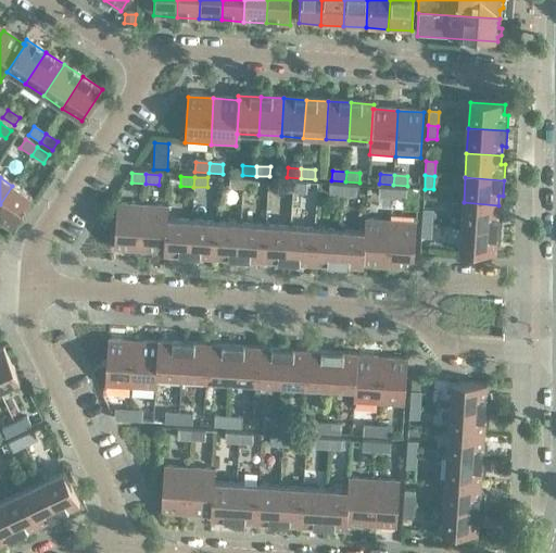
[(243,180),(230,179),(229,189),(243,190),(243,180)]
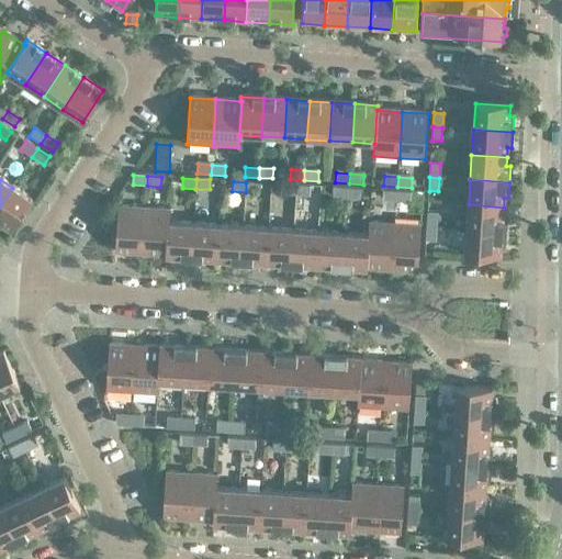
[(260,192),(260,182),(246,182),(246,192),(260,192)]
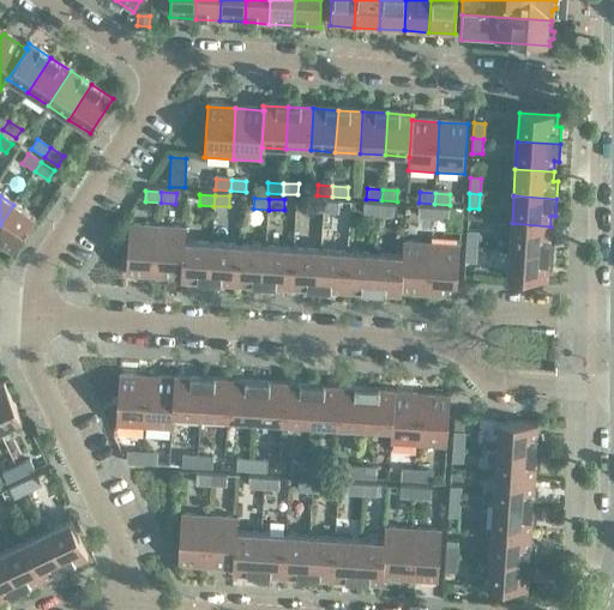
[(324,203),(308,201),(308,212),(324,213),(324,203)]
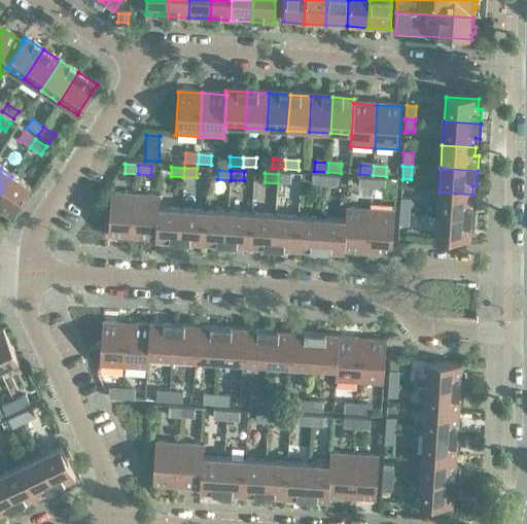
[(290,183),(291,174),(278,174),(278,183),(290,183)]
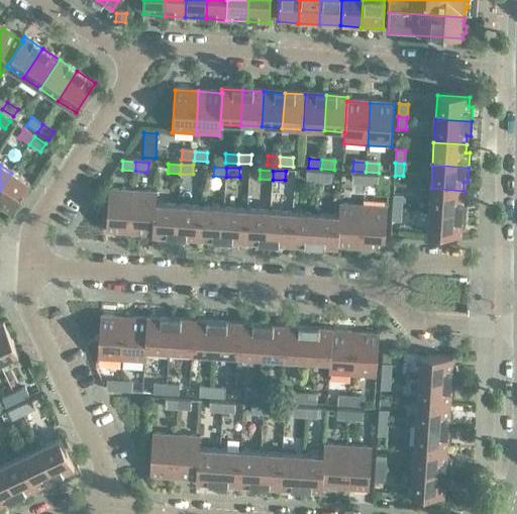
[(29,184),(11,173),(0,190),(0,206),(10,213),(29,184)]
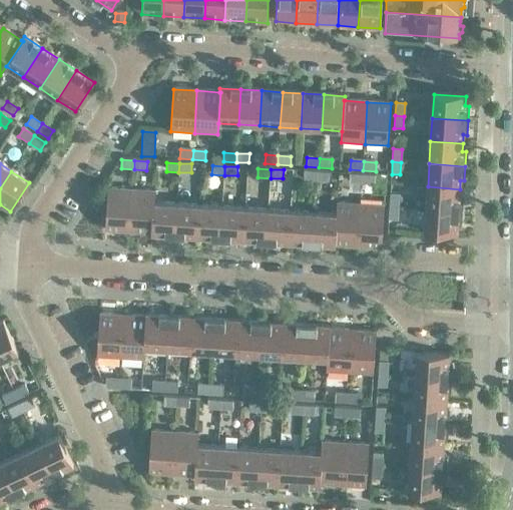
[(317,172),(304,171),(304,180),(316,181),(317,172)]
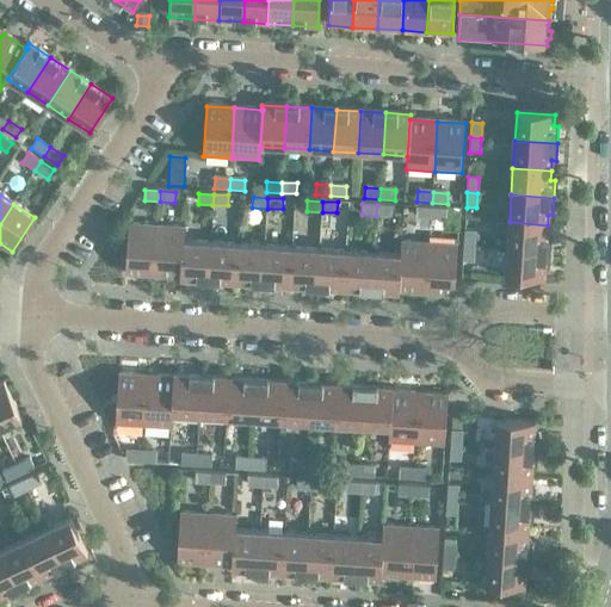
[(392,216),(392,205),(377,205),(376,216),(392,216)]
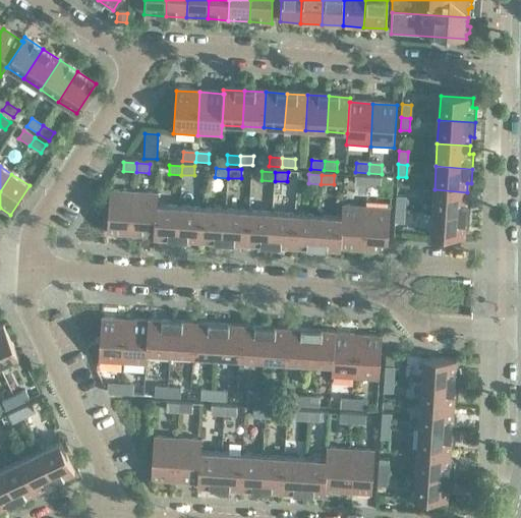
[(367,186),(368,178),(355,177),(354,186),(367,186)]
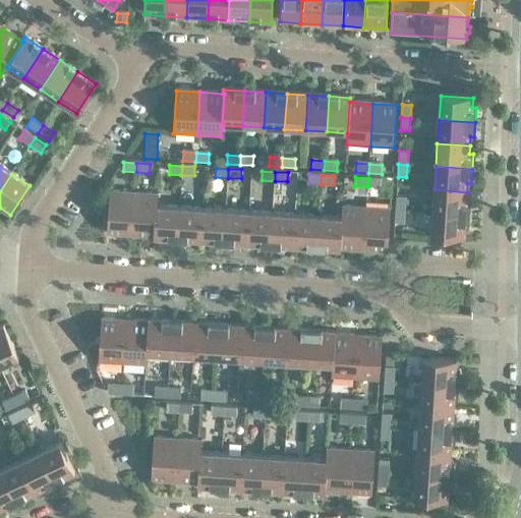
[(381,187),(381,178),(368,178),(367,186),(381,187)]
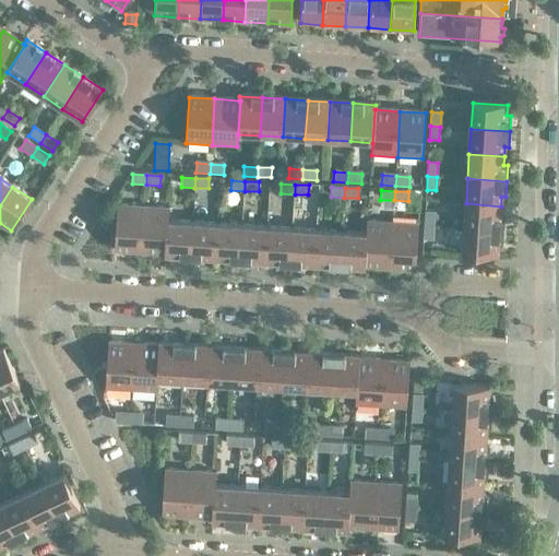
[(500,214),(501,206),(466,203),(464,228),(503,231),(504,215),(500,214)]
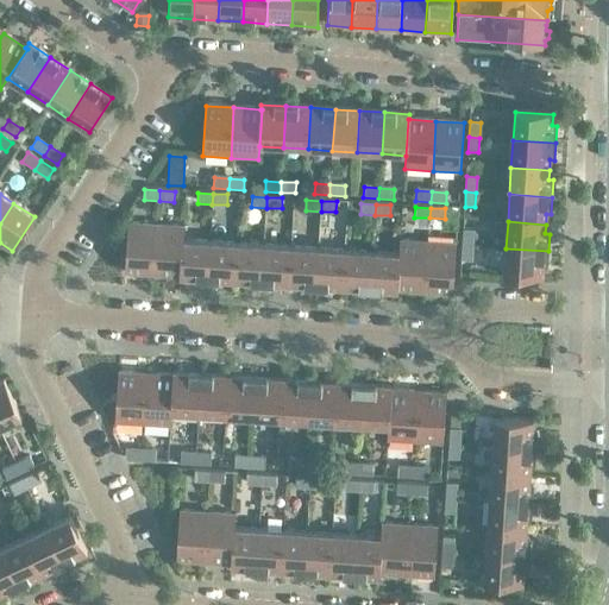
[(152,276),(156,226),(127,224),(125,273),(152,276)]
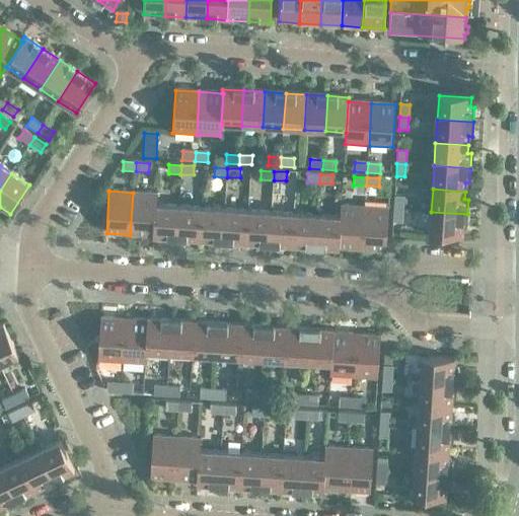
[(154,237),(156,206),(156,195),(133,193),(130,235),(152,236),(154,237)]
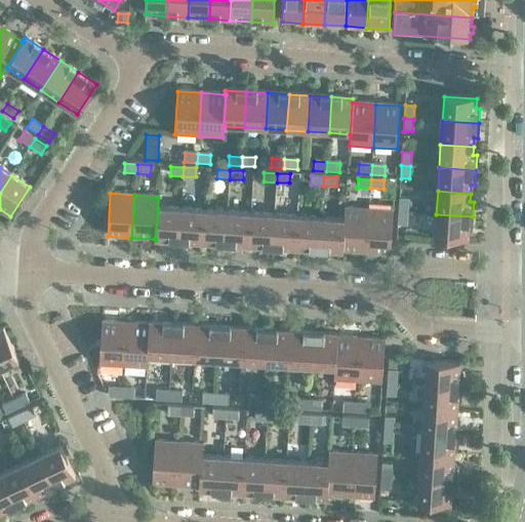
[(408,199),(399,199),(398,211),(407,212),(408,199)]
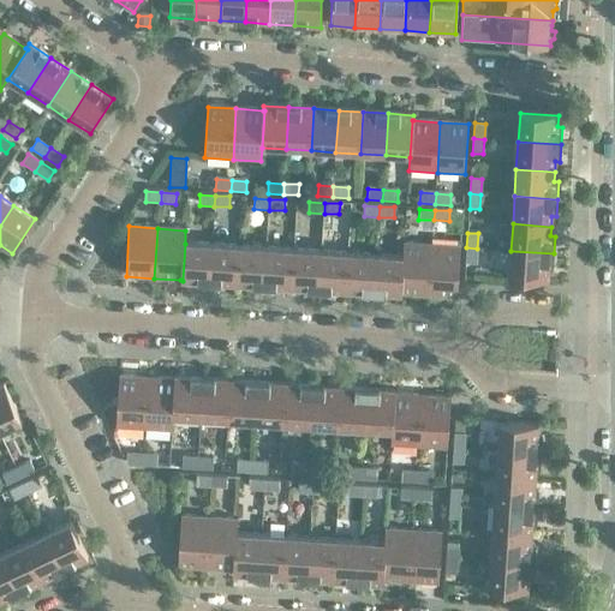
[(209,285),(212,246),(185,244),(183,281),(180,280),(180,282),(209,285)]
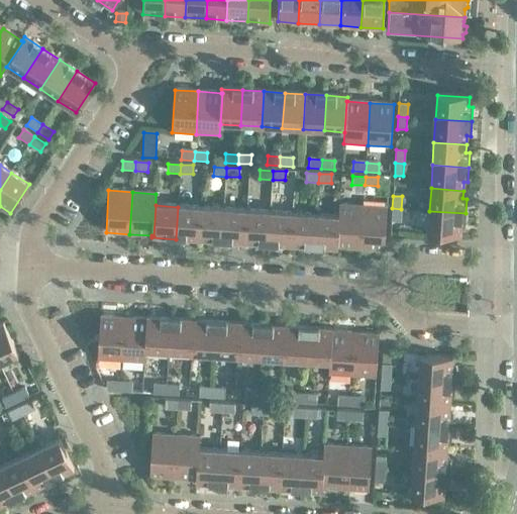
[(360,249),(364,207),(339,205),(338,217),(336,247),(338,247),(360,249)]
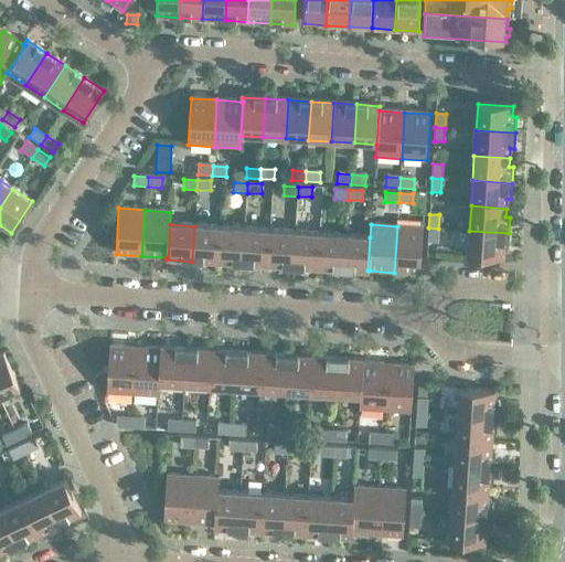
[(217,263),(220,228),(194,226),(192,262),(217,263)]
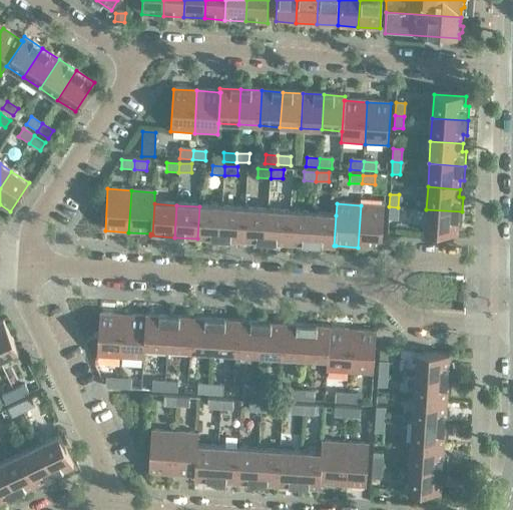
[(384,206),(361,205),(358,247),(382,248),(384,206)]
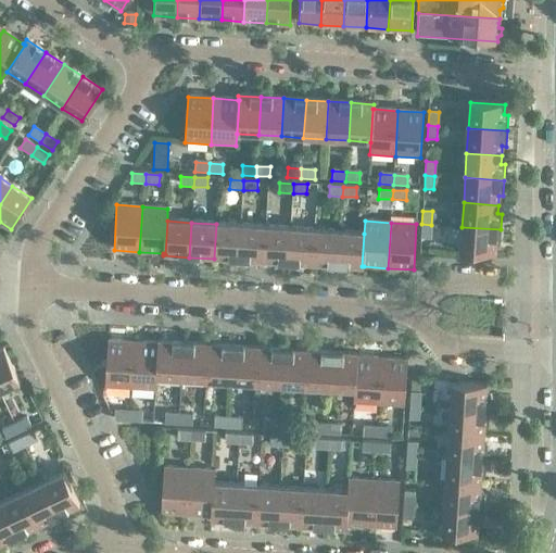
[(239,261),(241,226),(216,224),(214,259),(239,261)]
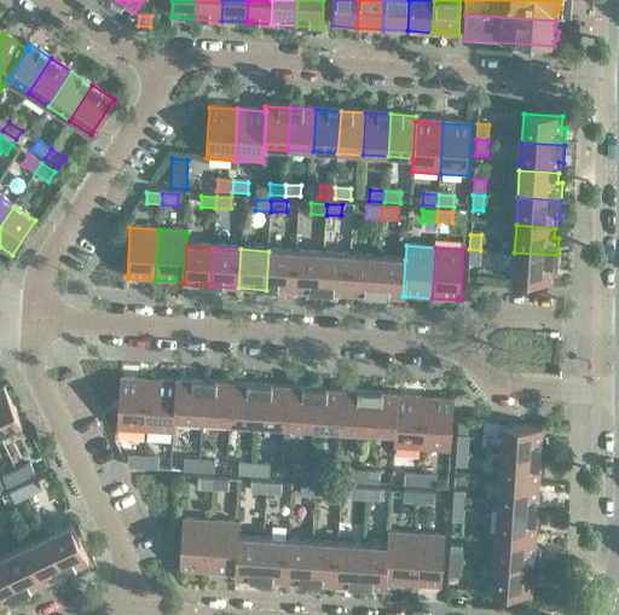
[(480,266),(480,250),(469,249),(469,265),(480,266)]
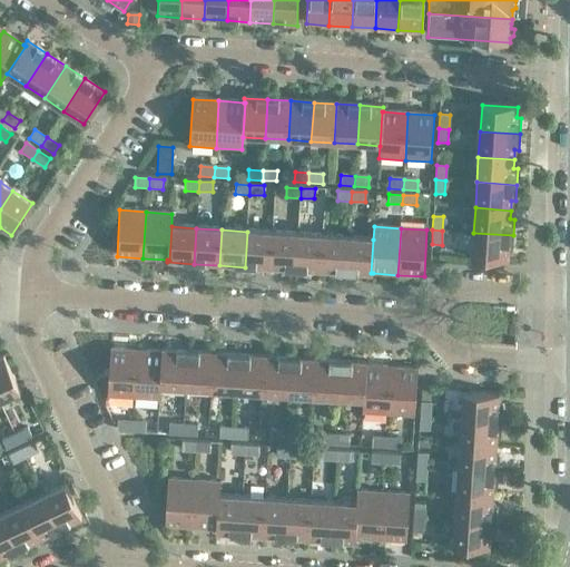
[(269,269),(272,233),(247,232),(245,267),(269,269)]
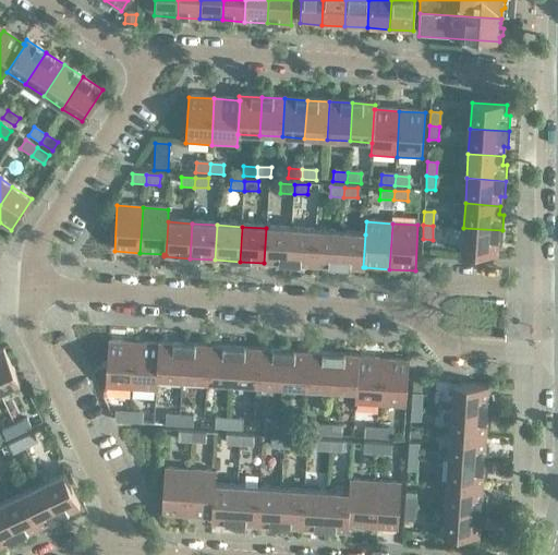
[(289,265),(291,229),(266,228),(264,263),(289,265)]
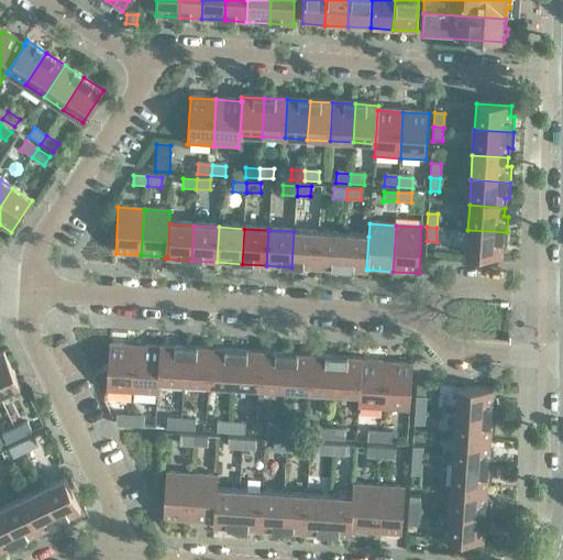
[(506,249),(507,233),(507,232),(467,230),(466,256),(501,259),(501,249),(506,249)]
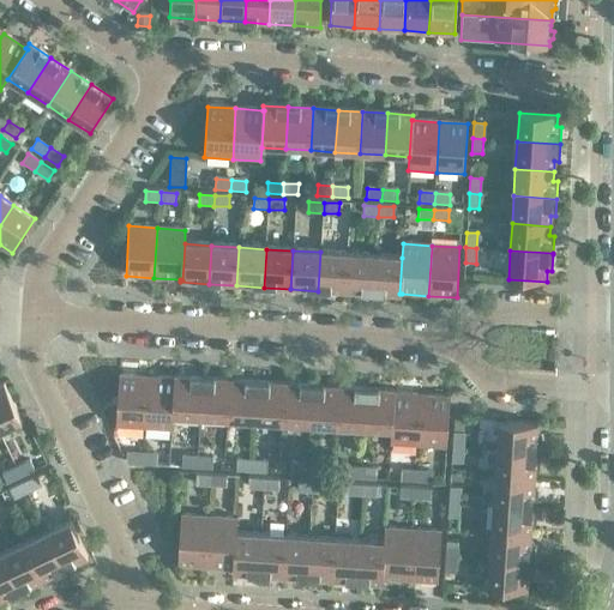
[(345,293),(348,254),(320,252),(318,291),(345,293)]
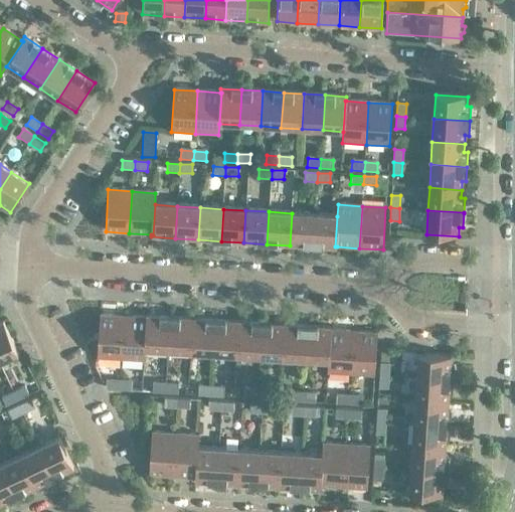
[(313,247),(315,214),(292,213),(290,245),(313,247)]
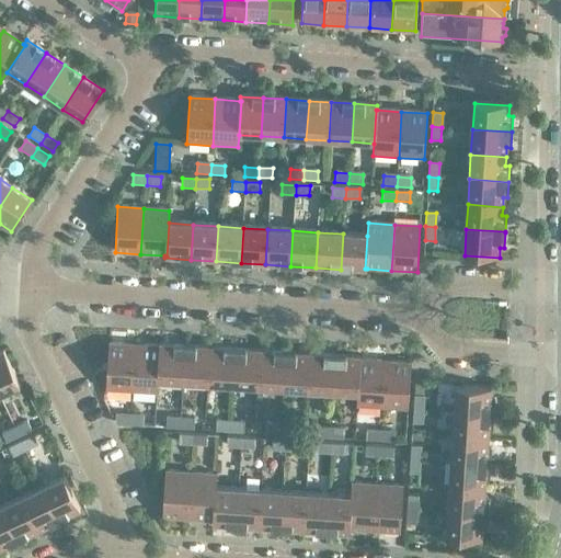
[(365,269),(367,236),(343,234),(341,270),(367,271),(367,269),(365,269)]
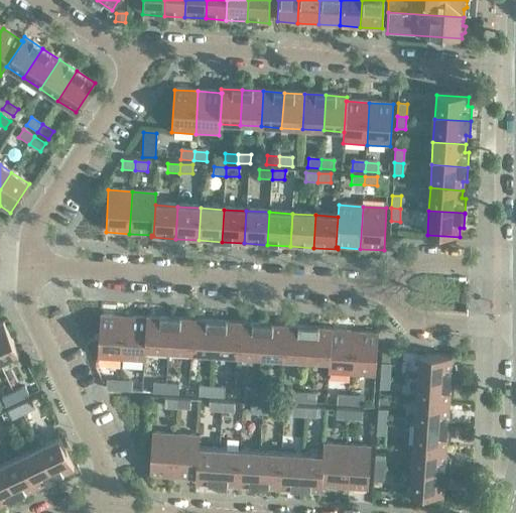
[(121,361),(124,318),(100,316),(98,359),(121,361)]
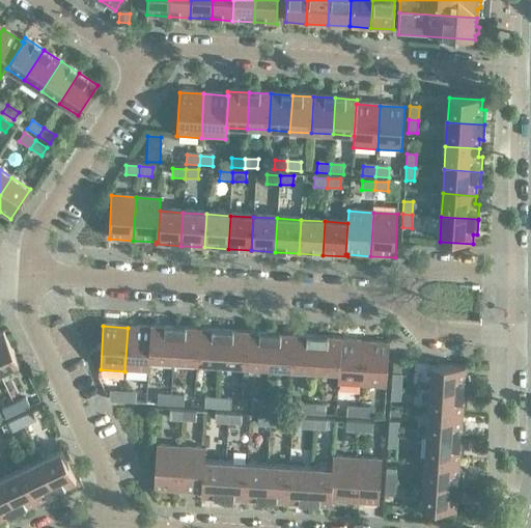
[(173,362),(175,328),(150,327),(150,329),(151,329),(149,360),(173,362)]
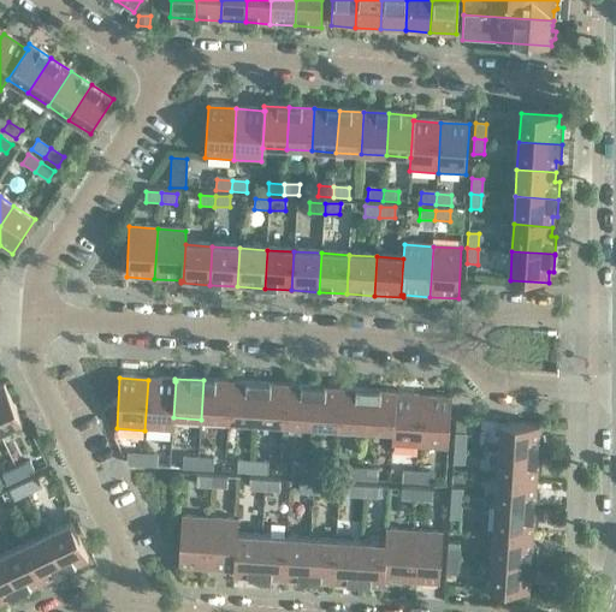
[(176,381),(175,381),(148,380),(144,431),(173,432),(173,417),(176,381)]
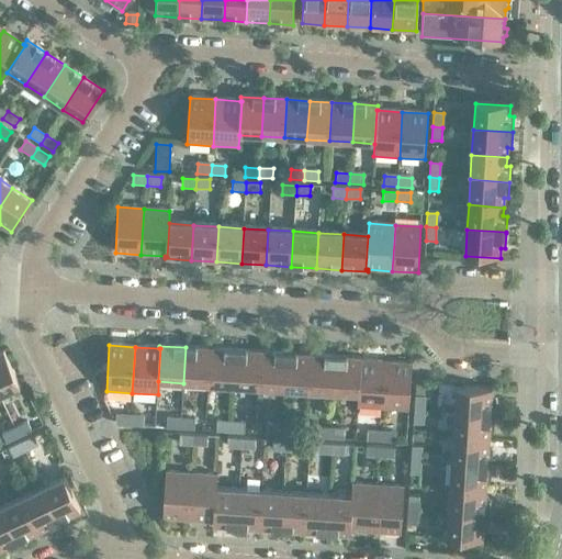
[(208,384),(211,349),(186,347),(183,383),(208,384)]
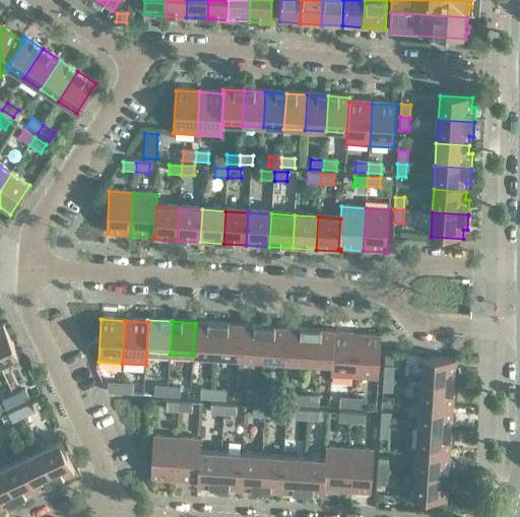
[(215,358),(217,324),(195,323),(192,356),(215,358)]
